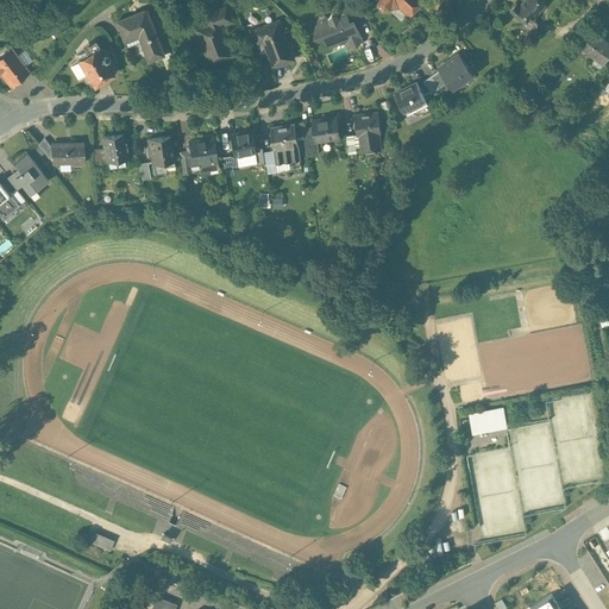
[(360,8),(350,0),(343,4),(345,11),(350,23),(355,20),(355,22),(366,17),(360,8)]
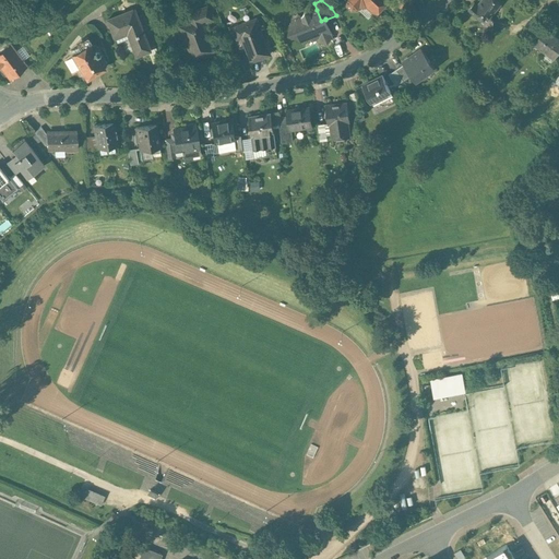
[(388,0),(347,0),(346,4),(352,10),(357,8),(360,4),(366,4),(376,13),(388,0)]
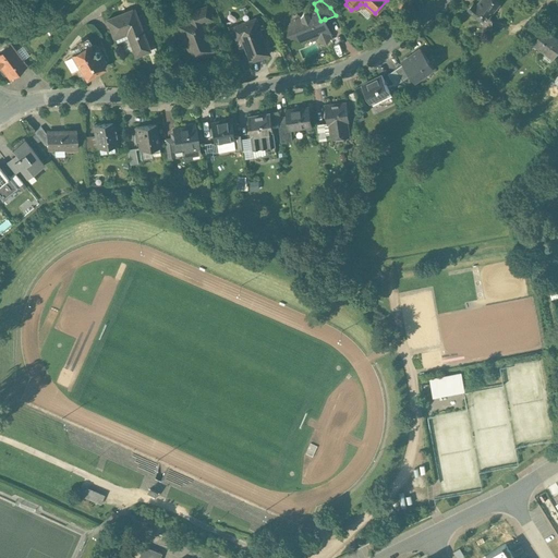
[(411,1),(409,0),(392,0),(391,2),(404,11),(411,1)]
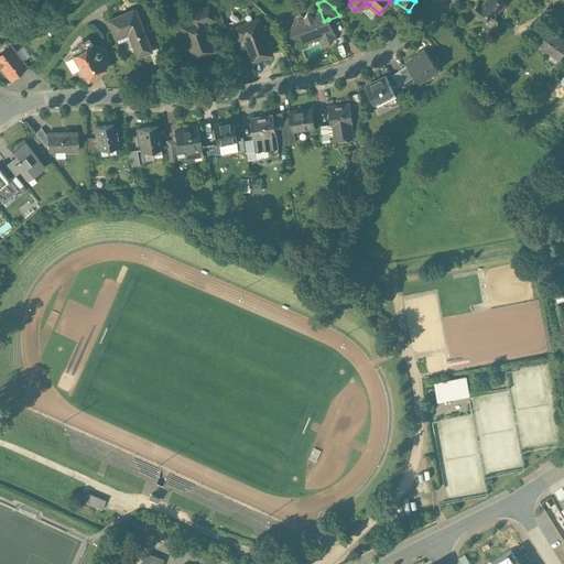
[(506,3),(501,0),(485,0),(480,6),(478,3),(473,10),(486,21),(491,15),(494,18),(506,3)]
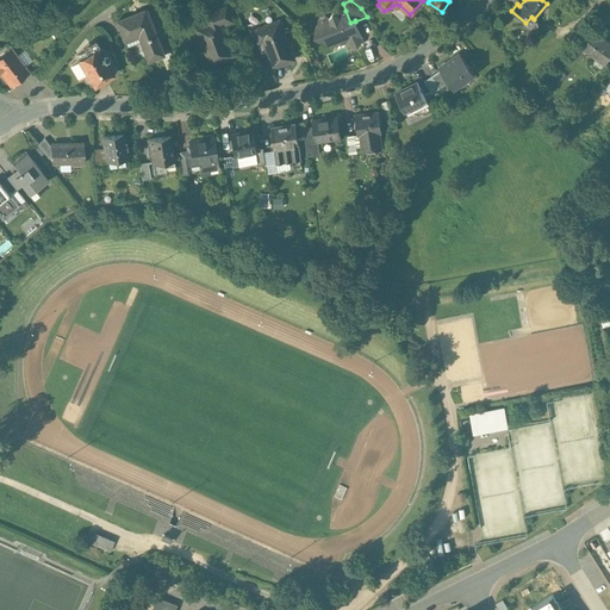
[(402,18),(406,13),(399,6),(394,11),(402,18)]
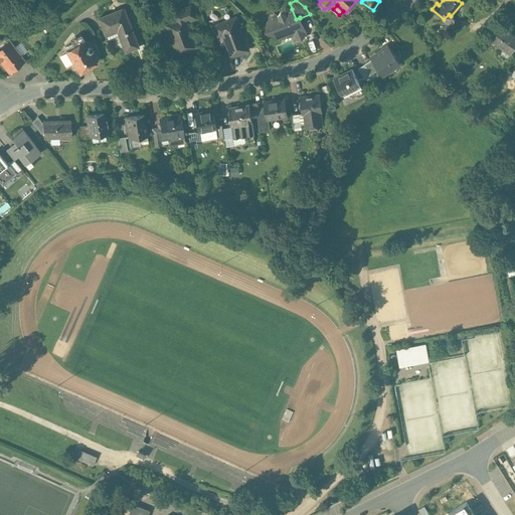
[(190,6),(173,12),(176,21),(165,25),(176,53),(195,45),(185,20),(194,17),(190,6)]
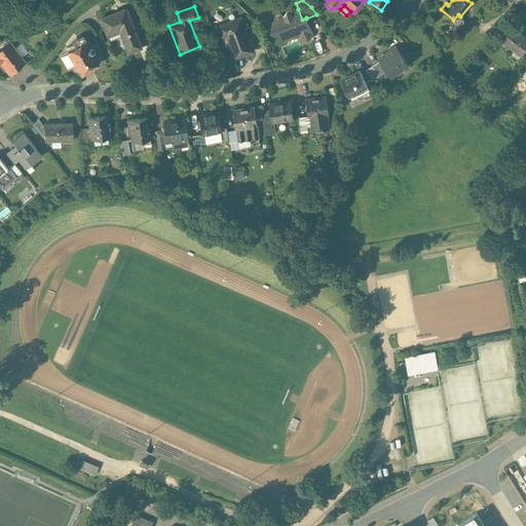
[(141,46),(126,9),(101,20),(108,37),(119,32),(127,51),(141,46)]
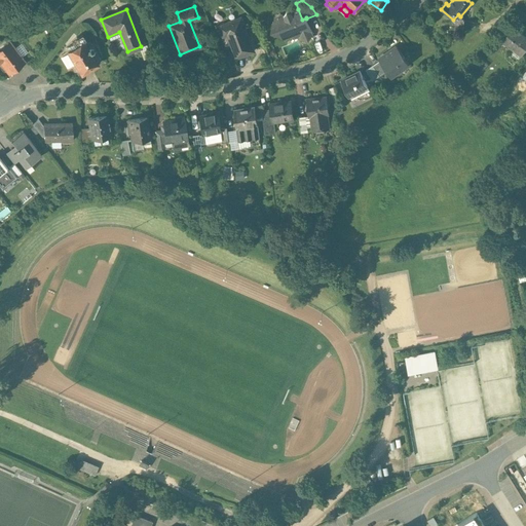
[(292,12),(287,11),(284,15),(275,19),(275,21),(274,31),(278,33),(287,30),(292,34),(299,32),(300,36),(301,38),(308,39),(311,34),(309,28),(310,28),(306,19),(306,17),(302,20),(298,9),(292,12)]
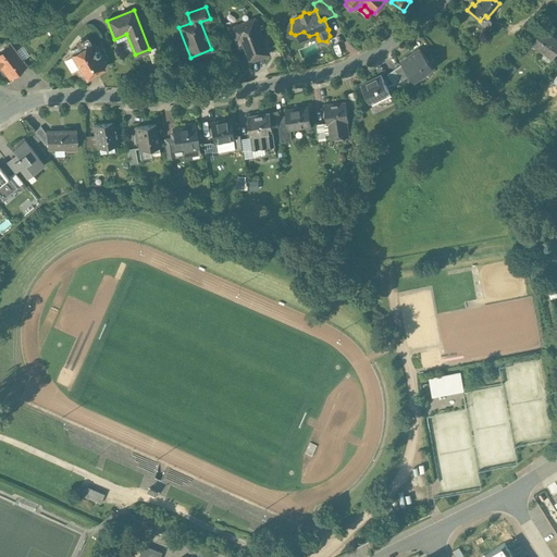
[(487,17),(485,15),(480,21),(479,29),(491,29),(492,22),(487,17)]
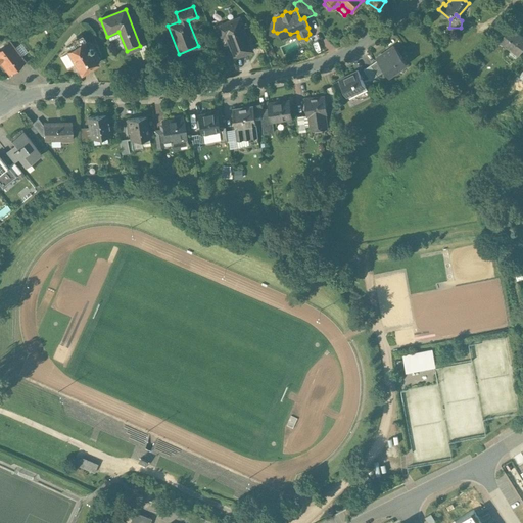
[(240,16),(217,26),(221,36),(226,34),(235,57),(253,50),(240,16)]
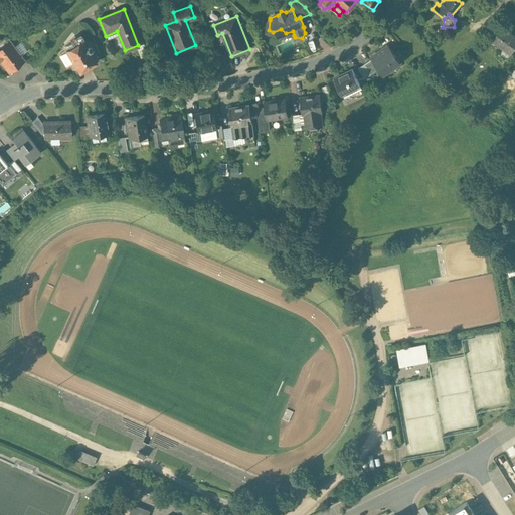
[(514,46),(514,36),(502,27),(492,40),(510,53),(514,46)]
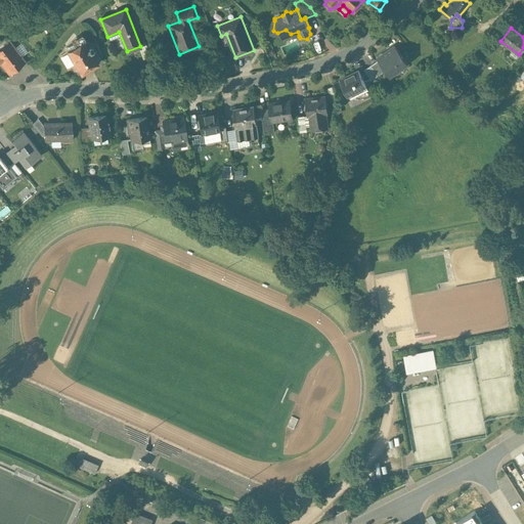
[(77,41),(74,43),(76,46),(68,51),(69,52),(62,56),(69,67),(75,62),(81,73),(97,62),(90,52),(91,51),(92,51),(93,50),(93,49),(93,47),(92,46),(91,46),(90,45),(89,46),(88,46),(87,47),(81,37),(77,40),(77,41)]
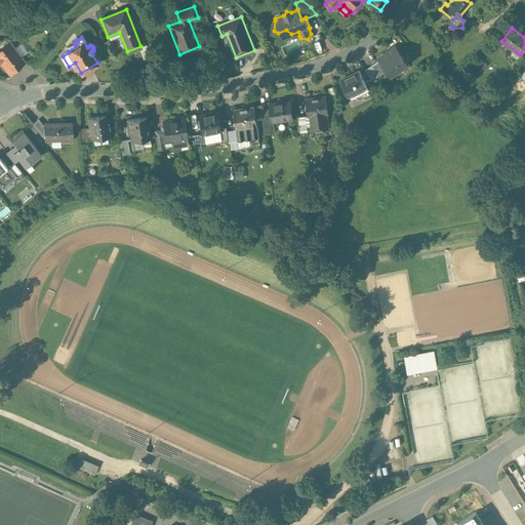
[(9,42),(0,49),(0,62),(8,73),(25,62),(9,42)]
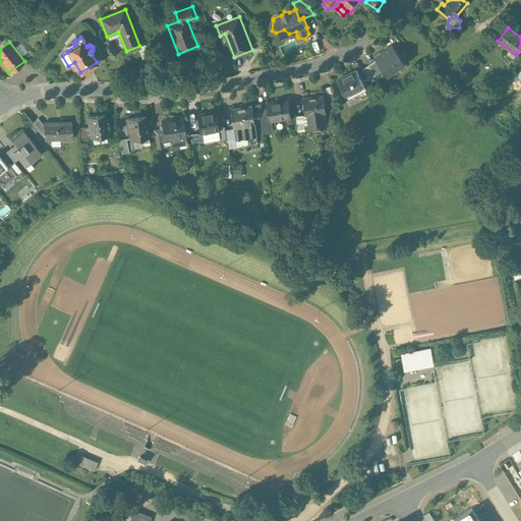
[(20,54),(25,50),(20,43),(15,47),(20,54)]
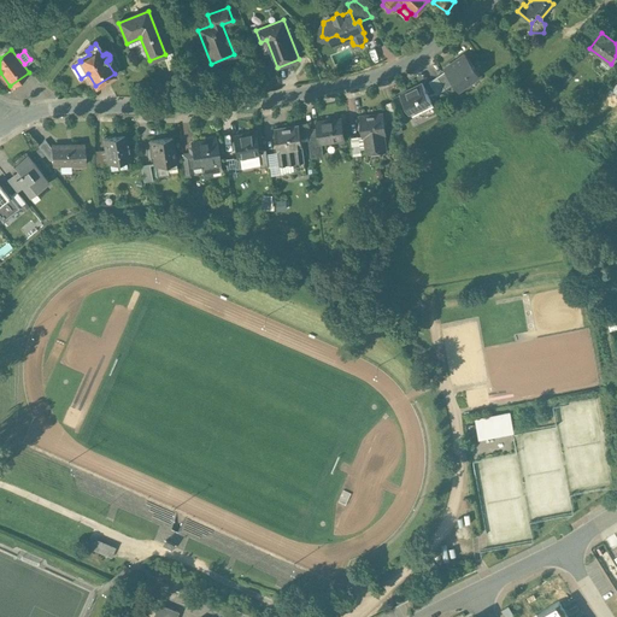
[(465,53),(444,68),(445,70),(453,82),(457,86),(469,77),(471,80),(480,74),(465,53)]
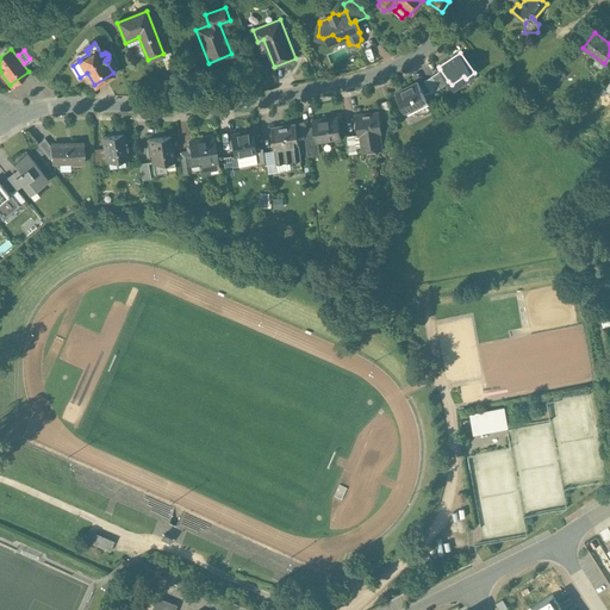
[(448,81),(440,69),(433,75),(440,87),(448,81)]
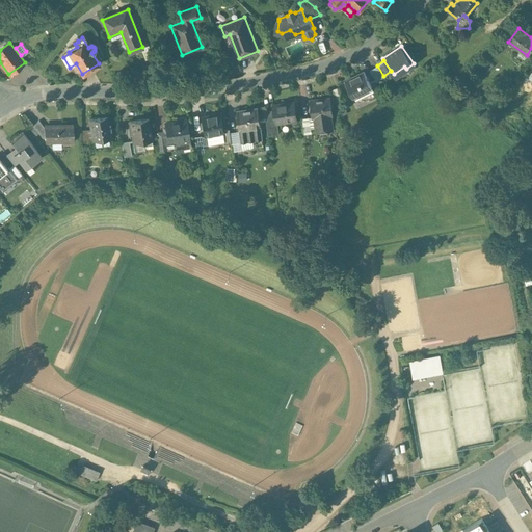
[(377,65),(370,70),(376,80),(383,76),(377,65)]
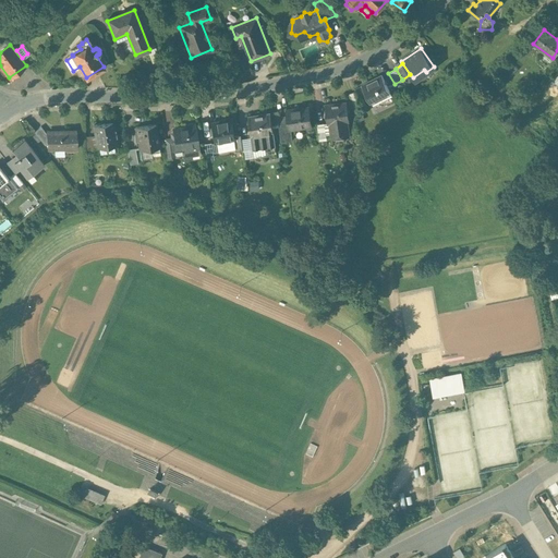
[(381,74),(362,84),(371,100),(390,91),(381,74)]
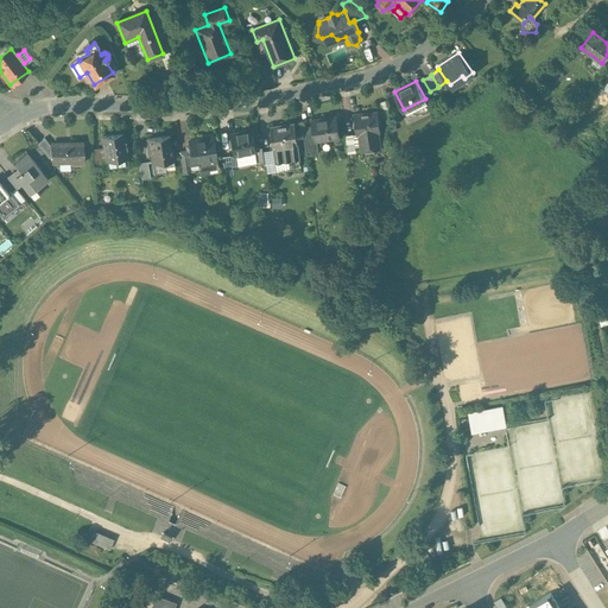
[(387,99),(380,101),(385,114),(391,112),(387,99)]
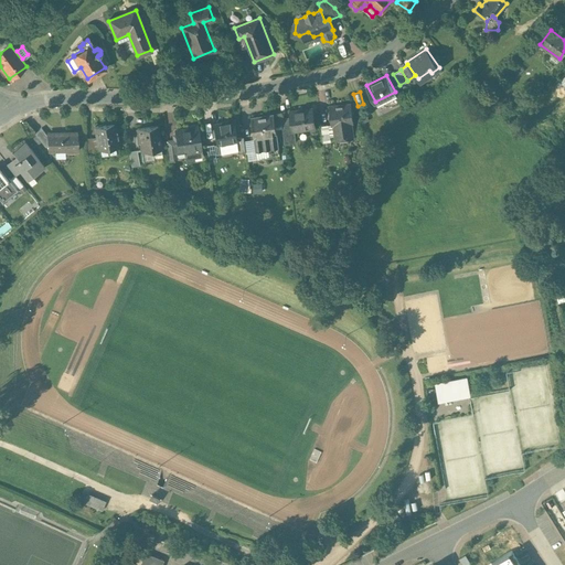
[(351,102),(329,105),(332,125),(333,125),(334,136),(354,134),(352,121),(354,121),(351,102)]
